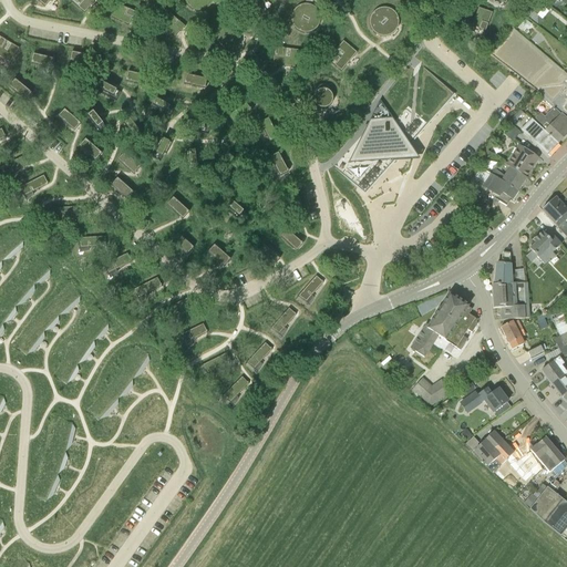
[(72,0),(84,10),(93,0),(72,0)]
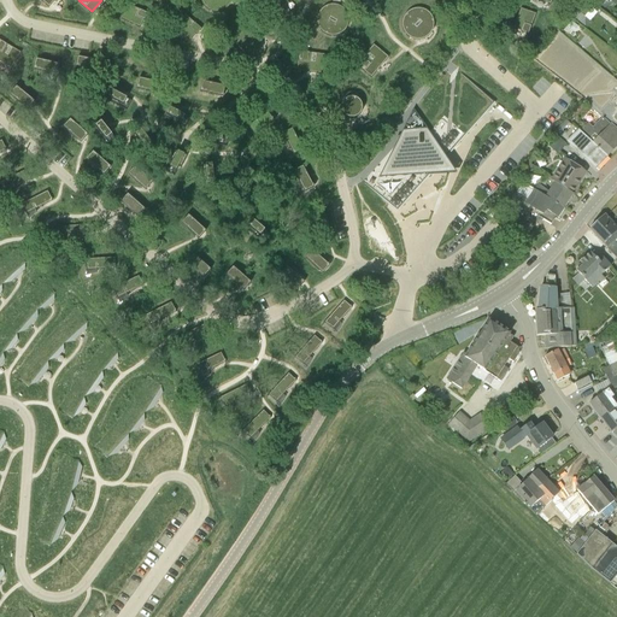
[(129,0),(128,0),(121,15),(139,24),(147,10),(129,0)]
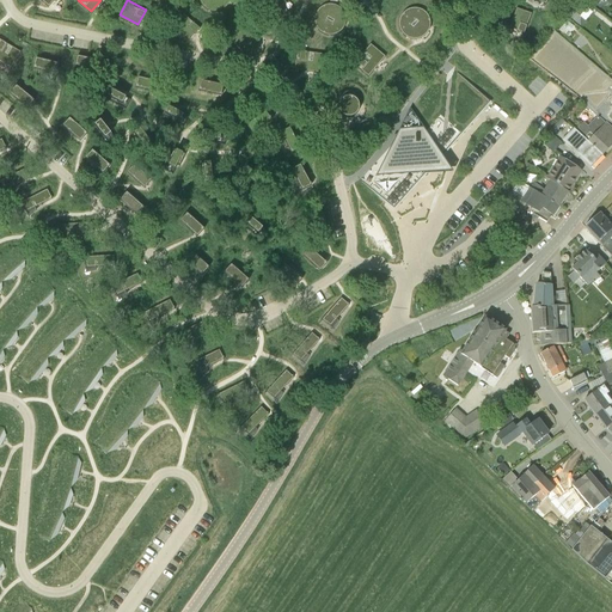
[(200,0),(201,0),(202,2),(203,4),(204,6),(207,7),(208,8),(210,8),(213,10),(215,10),(218,10),(220,10),(222,8),(224,7),(226,6),(227,4),(230,2),(230,0),(200,0)]
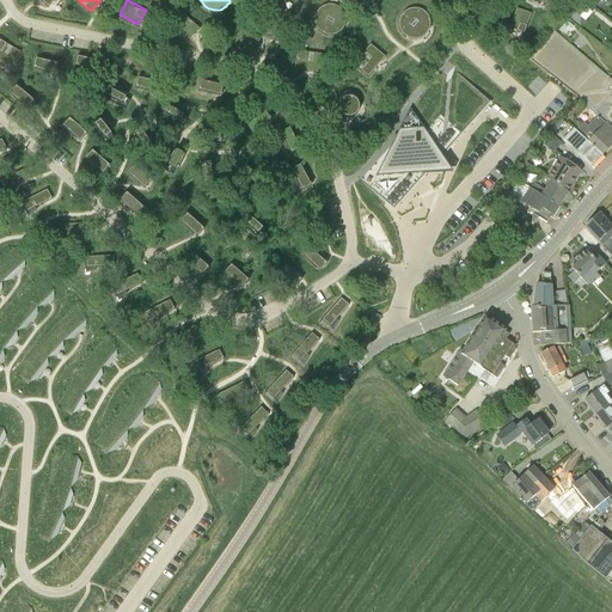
[(281,0),(257,0),(271,23),(289,11),(281,0)]
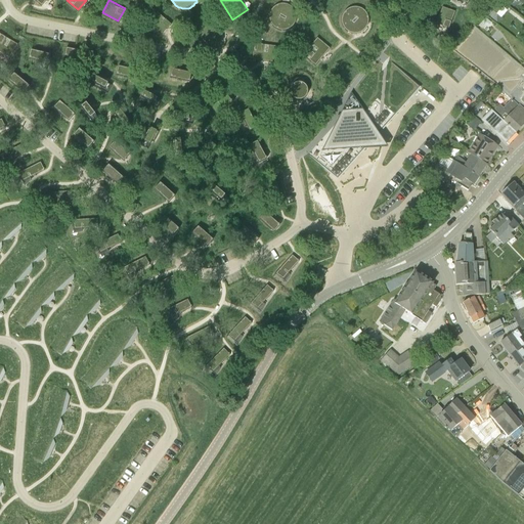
[(490,9),(496,14),(503,6),(496,1),(490,9)]
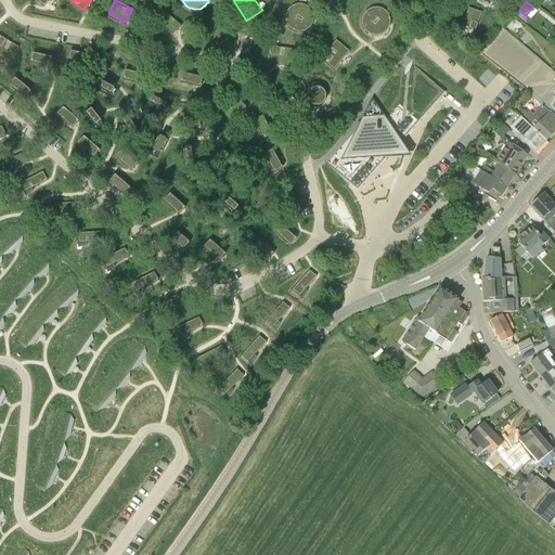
[(288,17),(288,20),(288,21),(288,23),(289,25),(291,27),(292,28),(294,30),(295,31),(297,33),(299,34),(301,34),(304,34),(305,34),(307,34),(309,33),(311,31),(313,30),(314,28),(315,27),(317,25),(318,24),(318,21),(318,20),(318,17),(318,15),(317,13),(315,11),(314,10),(313,8),(311,7),(309,5),(307,4),(306,4),(304,4),(301,4),(299,4),(297,5),(295,7),(294,8),(292,10),(291,11),(289,13),(288,15),(288,17)]
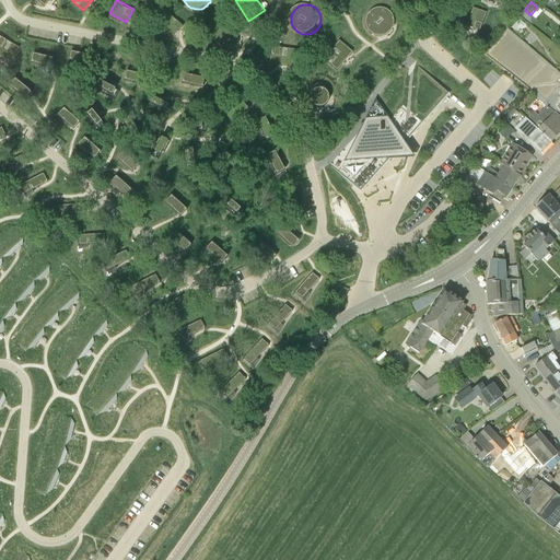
[(364,19),(364,21),(364,23),(365,25),(366,27),(366,28),(369,31),(370,32),(372,33),(373,34),(375,35),(377,36),(380,36),(382,36),(384,35),(386,34),(387,34),(389,32),(391,31),(393,28),(393,27),(394,25),(395,23),(395,21),(395,19),(394,16),(394,14),(393,13),(391,11),(389,10),(387,8),(386,8),(384,7),(382,6),(380,6),(377,6),(375,7),(373,7),(372,8),(370,10),(369,11),(366,13),(366,14),(365,16),(364,19)]
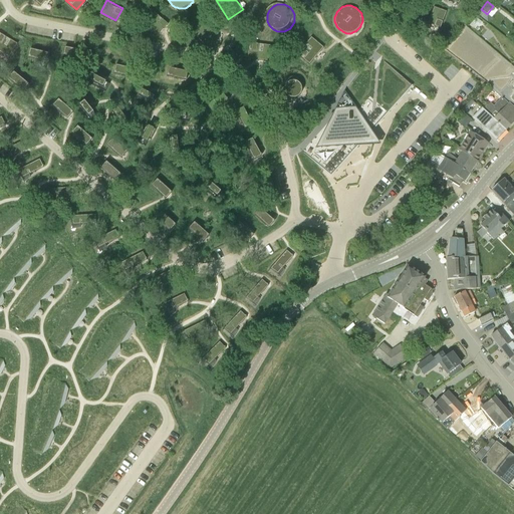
[(435,6),(429,22),(442,27),(448,11),(435,6)]
